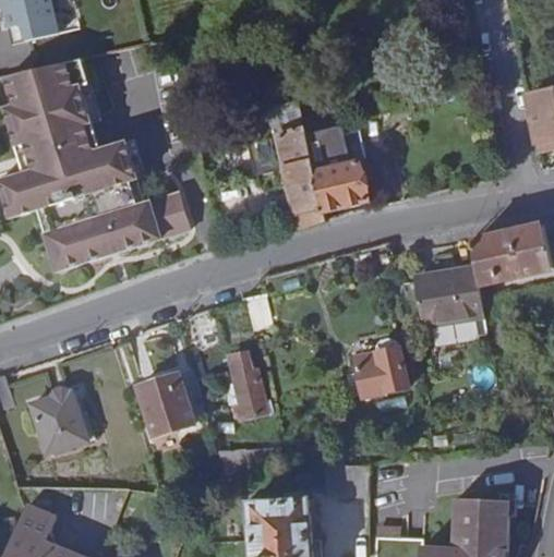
[(0,0),(0,16),(2,25),(15,22),(20,40),(57,32),(48,0),(0,0)]
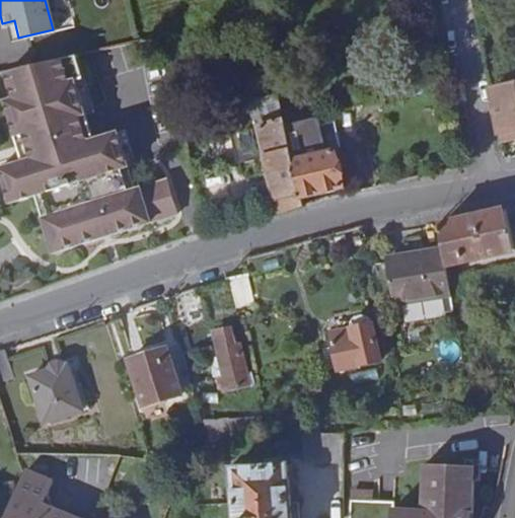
[(50,251),(174,212),(164,178),(132,188),(125,165),(132,163),(122,130),(97,137),(72,59),(81,56),(80,53),(49,59),(14,67),(3,70),(23,140),(26,153),(11,157),(19,187),(53,178),(61,209),(40,218),(50,251)]
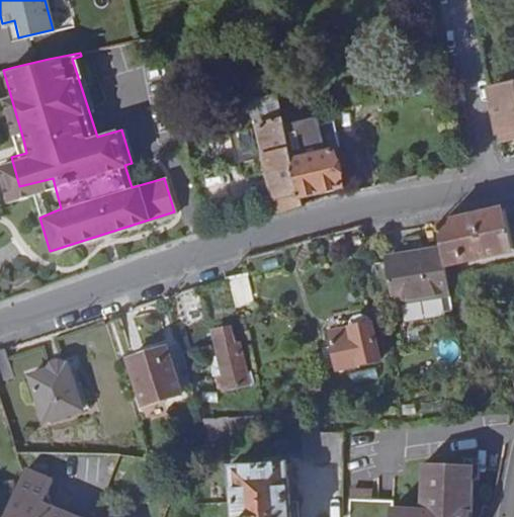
[(513,79),(487,85),(497,138),(513,134),(513,79)]
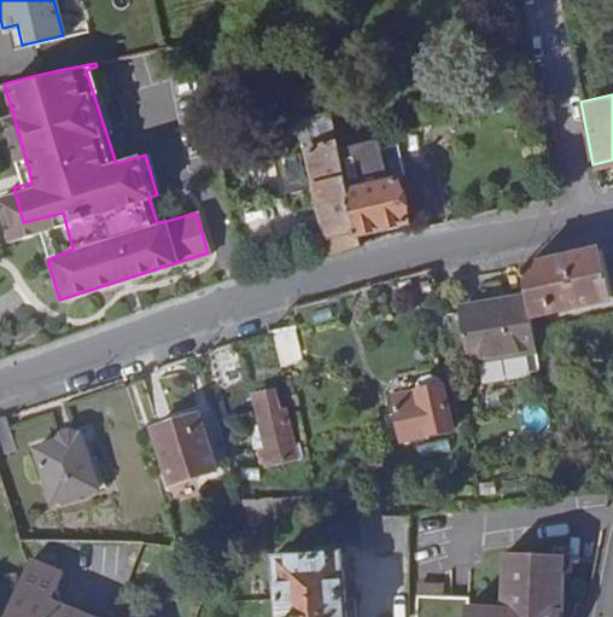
[(367,137),(336,144),(345,187),(377,181),(367,137)]
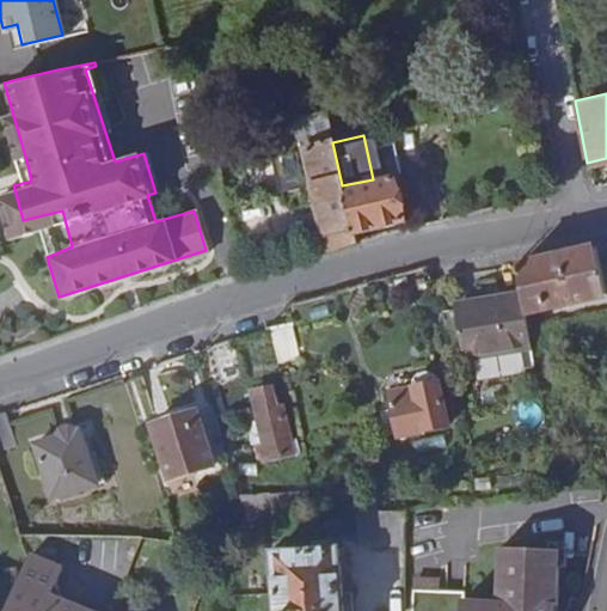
[(316,201),(326,248),(355,240),(353,231),(342,185),(332,142),(302,148),(311,184),(316,201)]
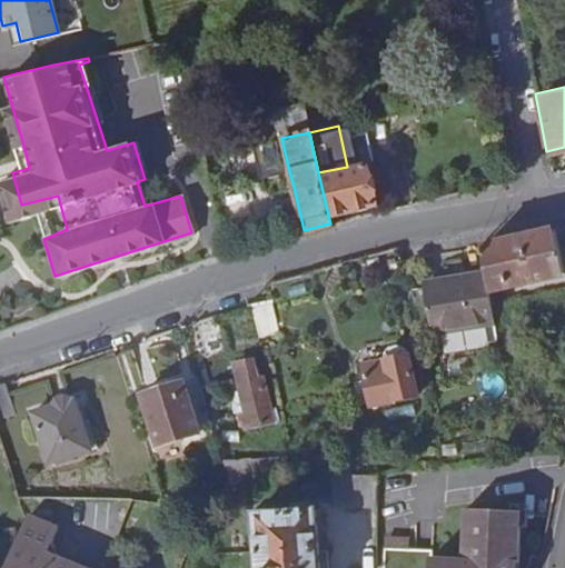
[(318,172),(328,215),(374,203),(364,163),(347,167),(318,172)]
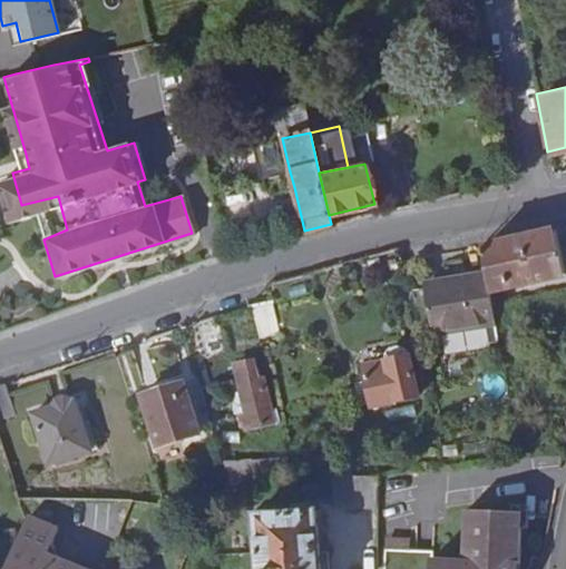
[(565,273),(565,272),(556,228),(484,244),(487,272),(490,290),(565,273)]
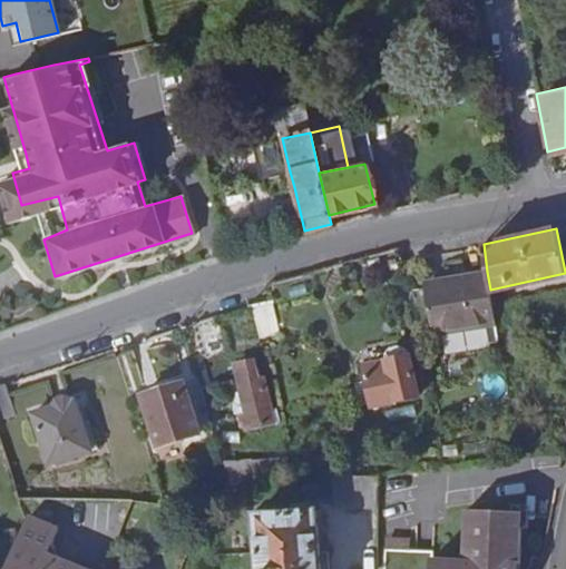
[(432,326),(495,316),(493,303),(490,290),(487,272),(465,275),(465,280),(426,285),(432,326)]
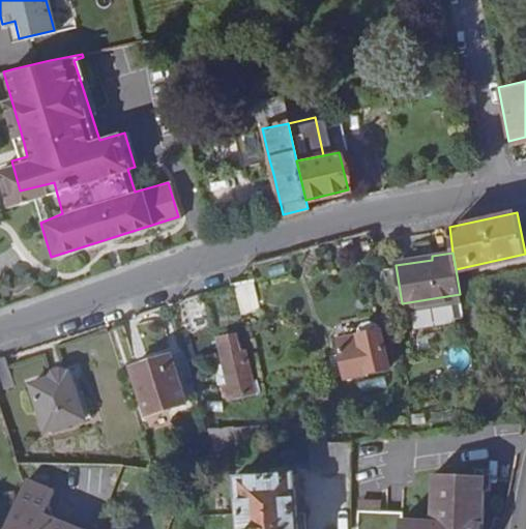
[(251,277),(233,284),(242,312),(259,307),(251,277)]
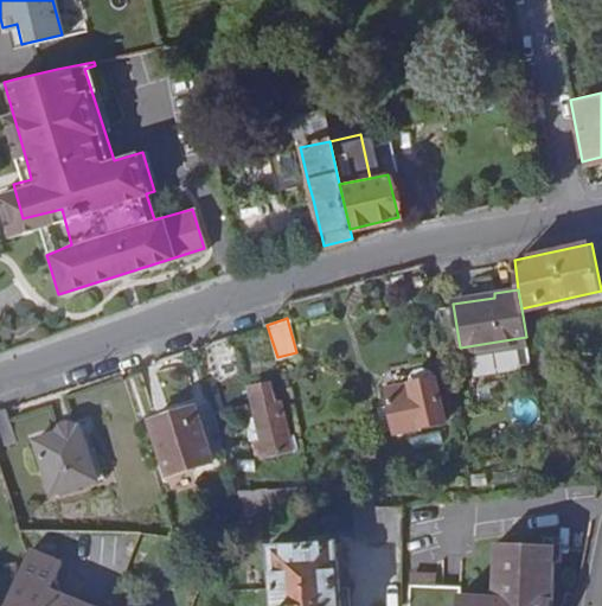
[(228,337),(203,344),(215,381),(241,374),(228,337)]
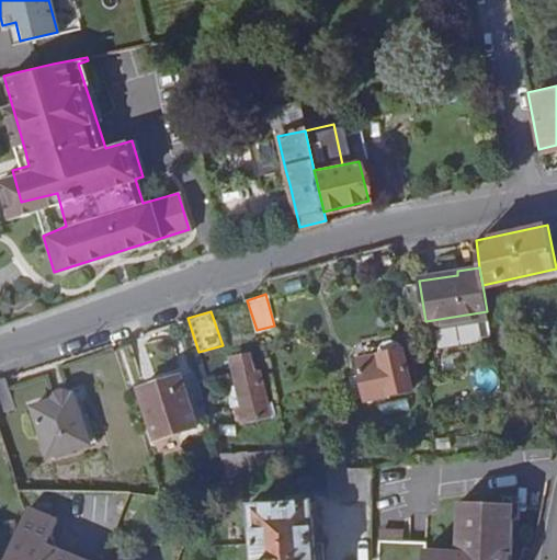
[(378,362),(357,367),(365,399),(409,389),(400,350),(398,344),(395,342),(393,341),(388,340),(386,340),(383,341),(381,343),(377,345),(376,347),(376,353),(378,362)]
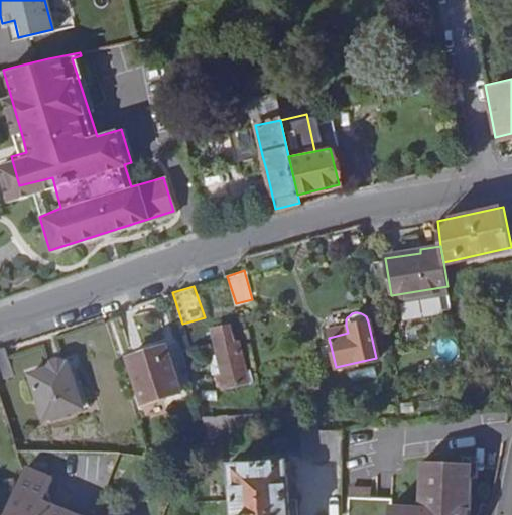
[(328,330),(329,338),(348,333),(346,325),(328,330)]
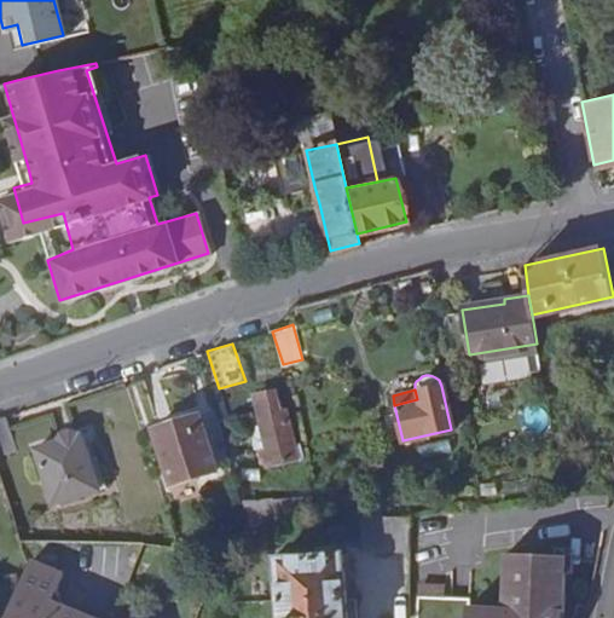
[(260,467),(303,458),(300,443),(293,444),(284,410),(258,415),(266,450),(256,452),(260,467)]
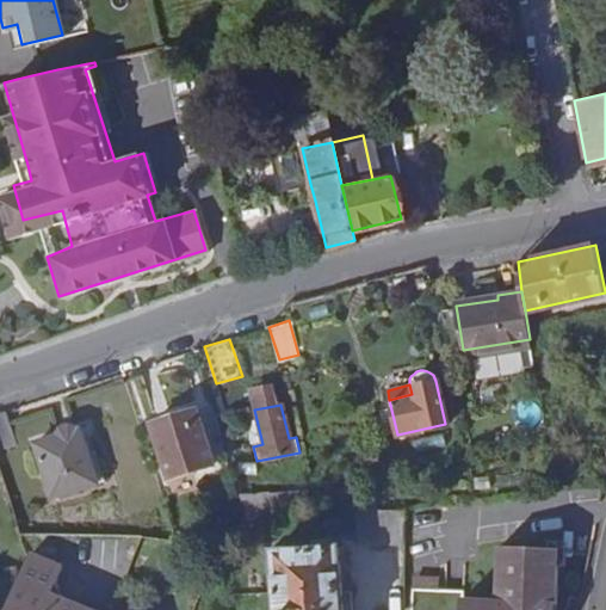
[(148,423),(166,478),(212,464),(196,407),(148,423)]
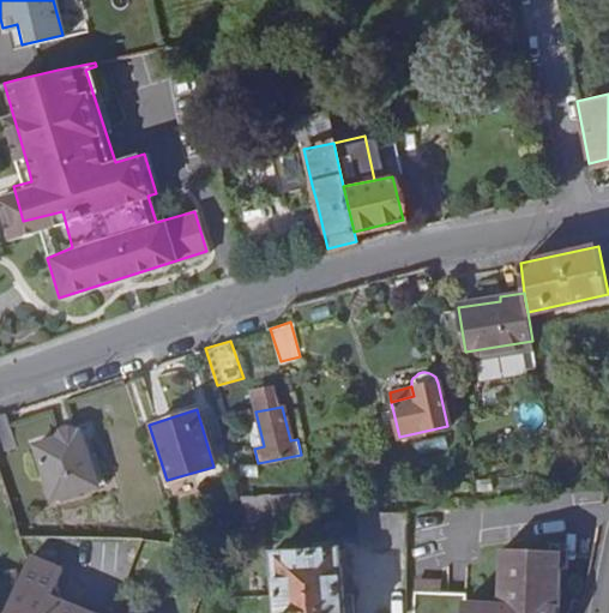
[(5,412),(0,413),(0,450),(16,446),(5,412)]
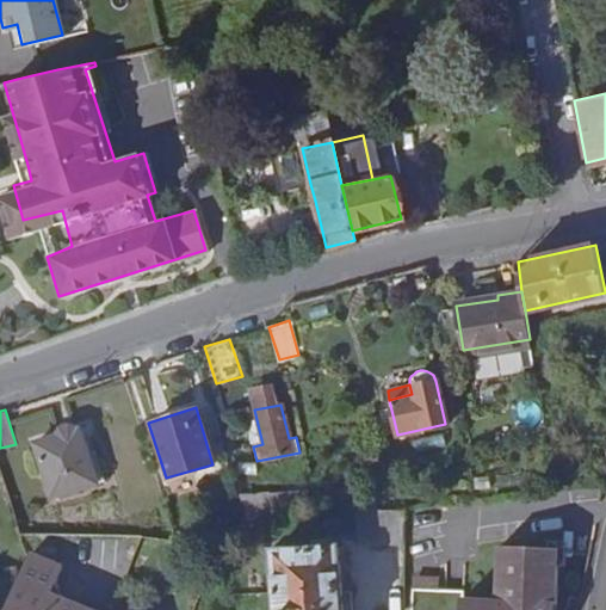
[(79,429),(35,441),(51,499),(97,485),(79,429)]
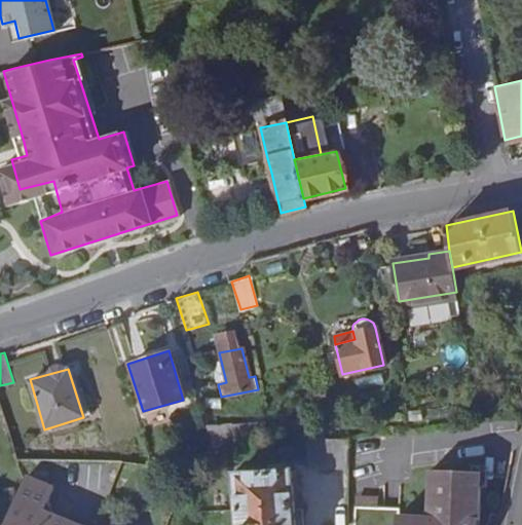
[(221,428),(223,437),(267,434),(265,423),(221,428)]
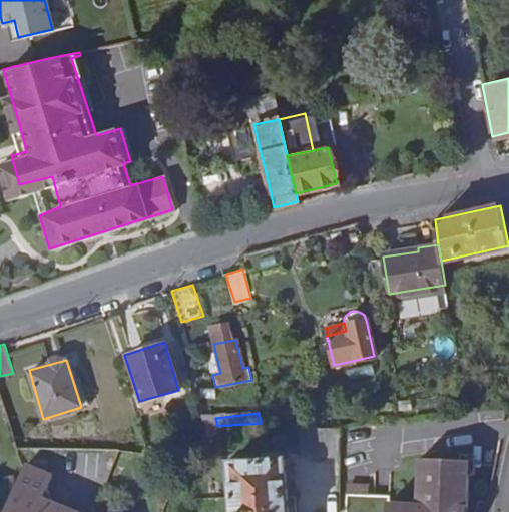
[(325,456),(338,457),(339,427),(326,427),(311,426),(299,426),(297,456),(309,456),(325,456)]
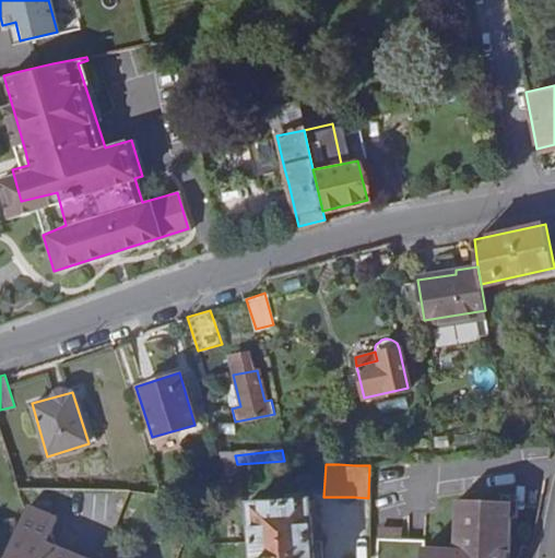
[(216,485),(216,491),(243,488),(241,499),(250,501),(248,486),(252,485),(246,466),(233,467),(233,472),(224,472),(216,485)]
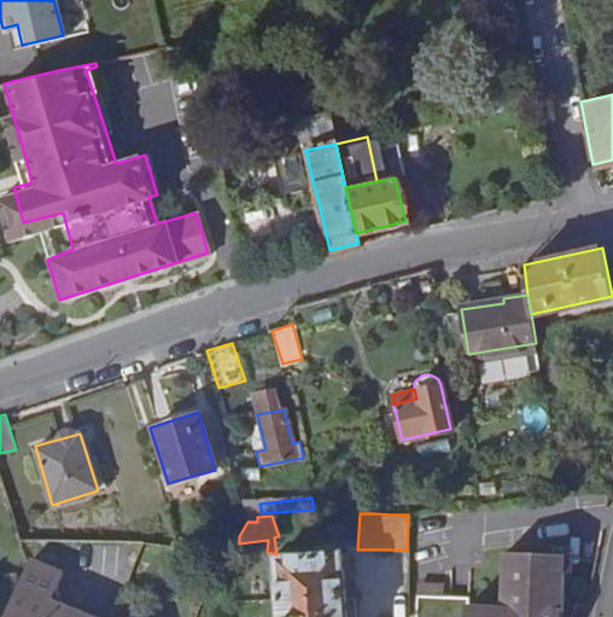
[(217,537),(228,535),(226,521),(209,525),(211,539),(217,537)]
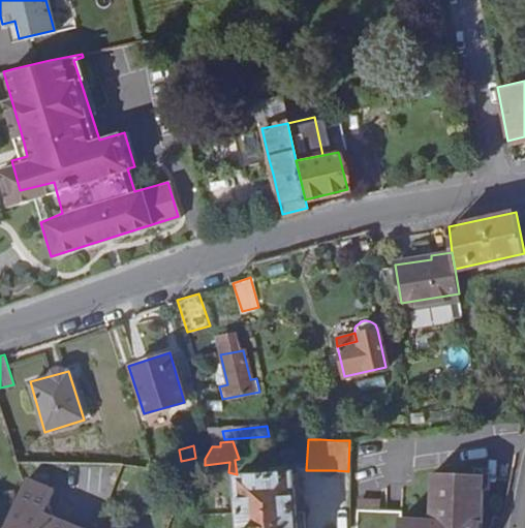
[(195,458),(191,469),(205,472),(205,465),(205,459),(195,458)]
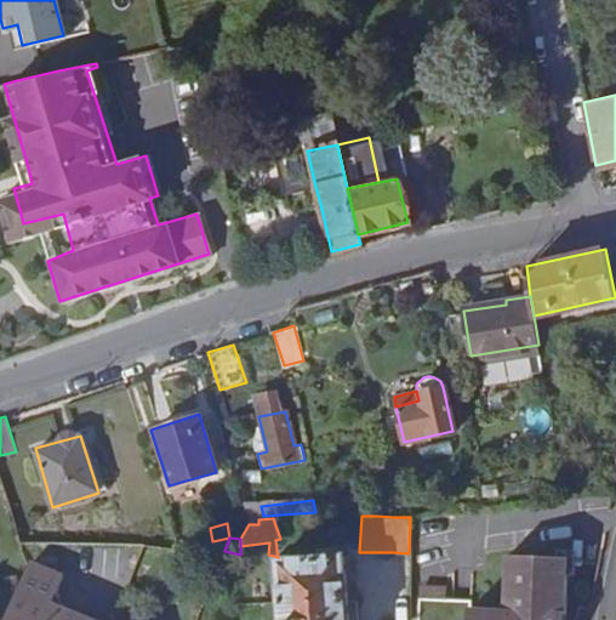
[(221,547),(218,540),(212,541),(207,542),(211,551),(221,547)]
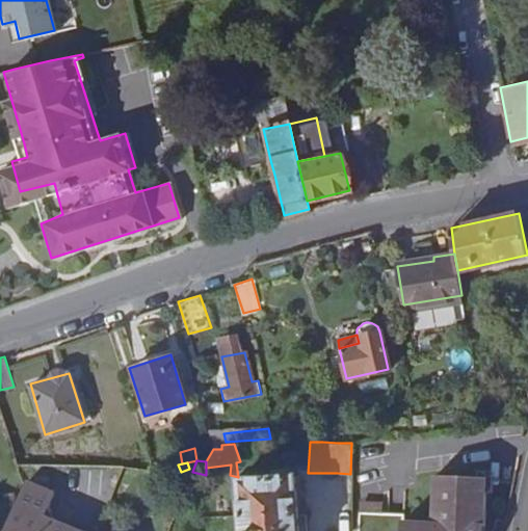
[(298,530),(294,474),(238,477),(241,530),(298,530)]
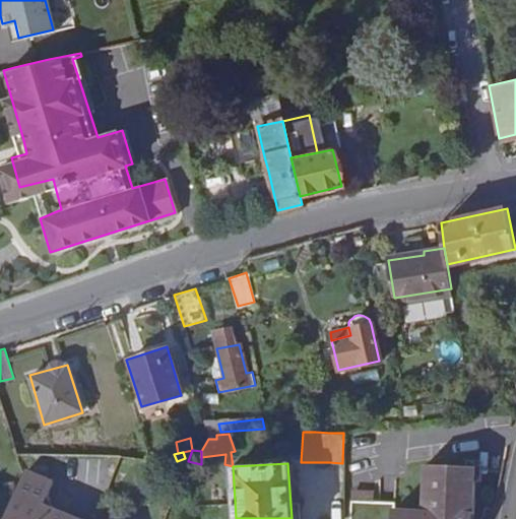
[(423,511),(393,509),(392,518),(470,518),(477,474),(428,464),(420,501),(423,501),(423,511)]
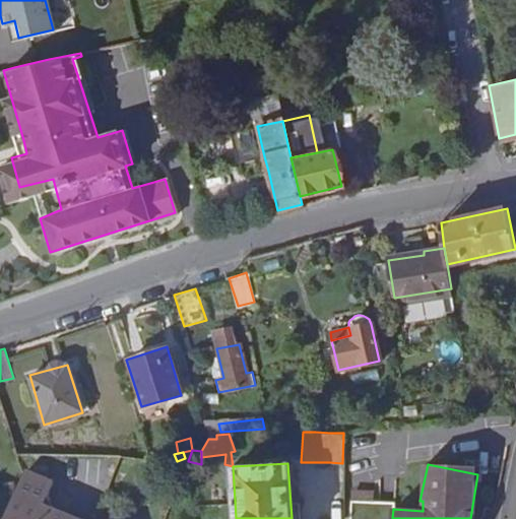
[(23,471),(17,488),(4,518),(76,518),(57,512),(47,496),(52,482),(23,471)]
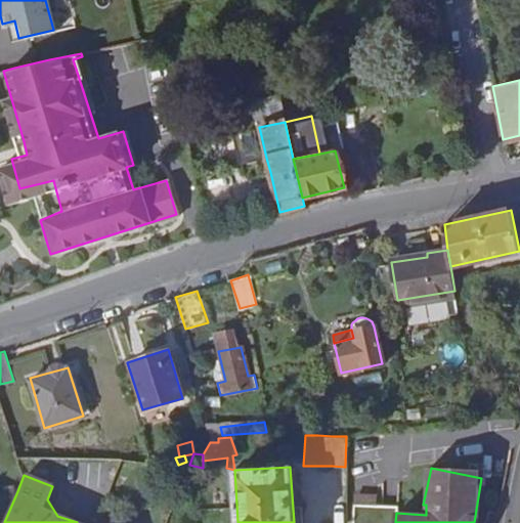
[(395,522),(396,513),(396,505),(352,502),(350,522),(395,522)]
